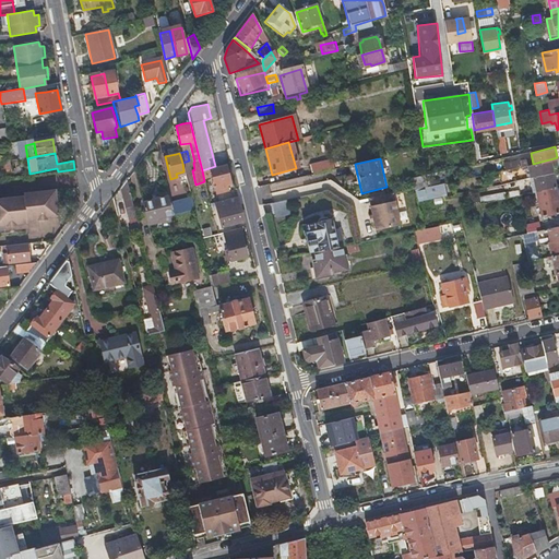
[(311,173),(322,170),(333,168),(331,159),(310,165),(311,173)]
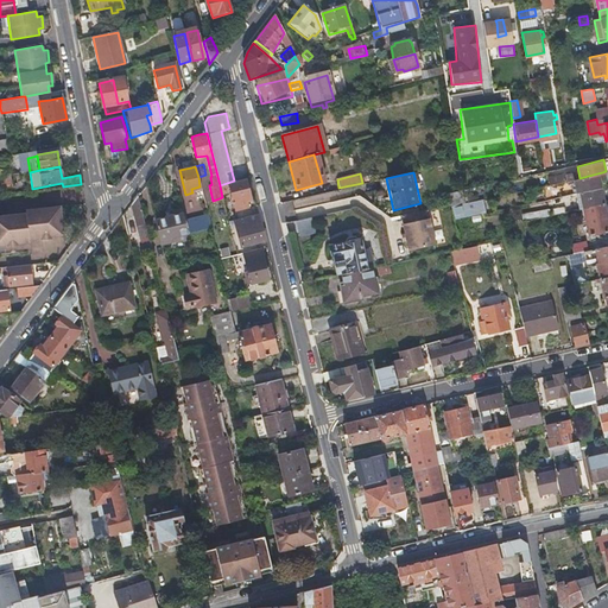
[(600,187),(597,173),(580,178),(576,179),(577,184),(578,189),(569,191),(570,194),(578,192),(600,187)]
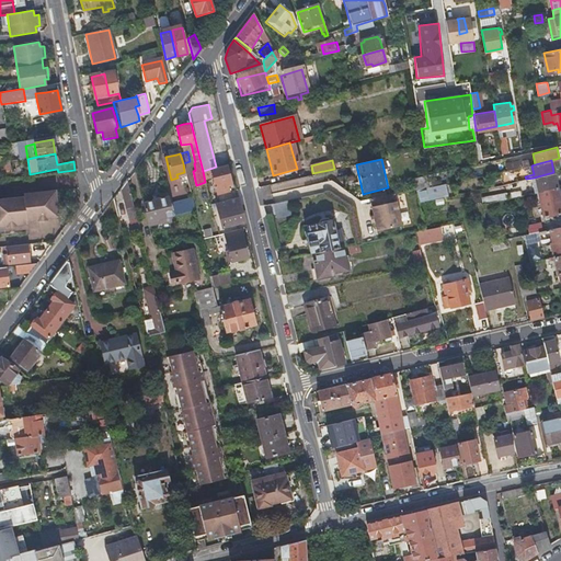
[(11,165),(10,161),(0,162),(0,173),(9,172),(8,165),(11,165)]
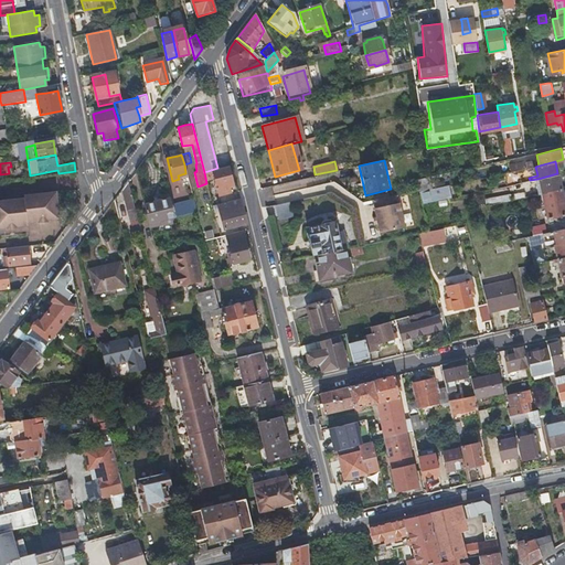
[(524,162),(510,163),(510,174),(525,173),(524,162)]
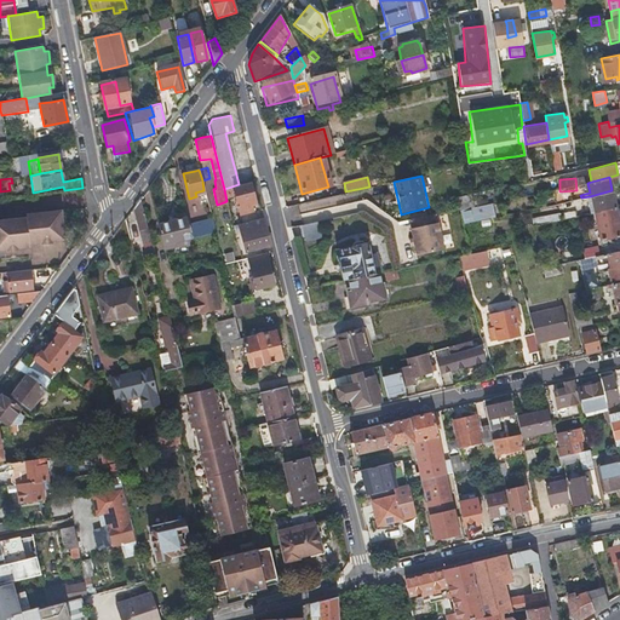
[(253,211),(253,208),(252,205),(257,204),(251,183),(233,188),(240,214),(253,211)]
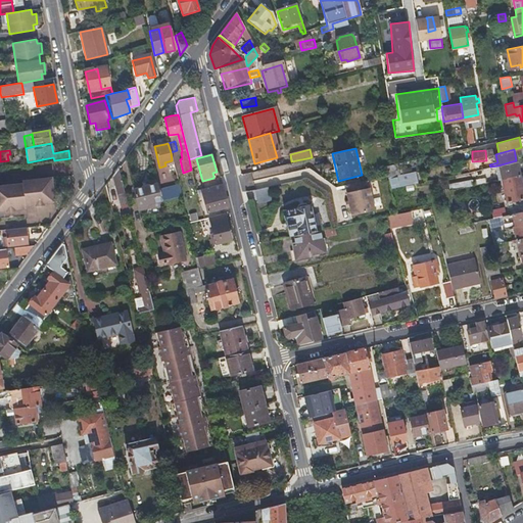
[(164,162),(165,165),(167,170),(174,168),(172,160),(164,162)]
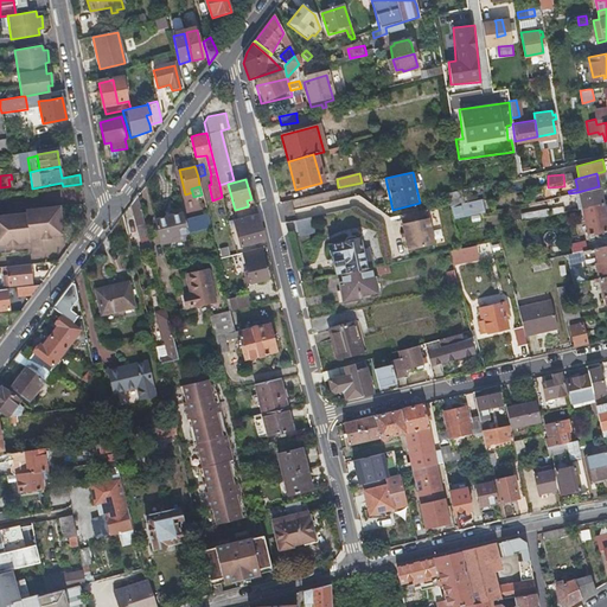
[(602,186),(599,186),(577,192),(581,208),(583,208),(602,203),(600,190),(602,190),(602,186)]
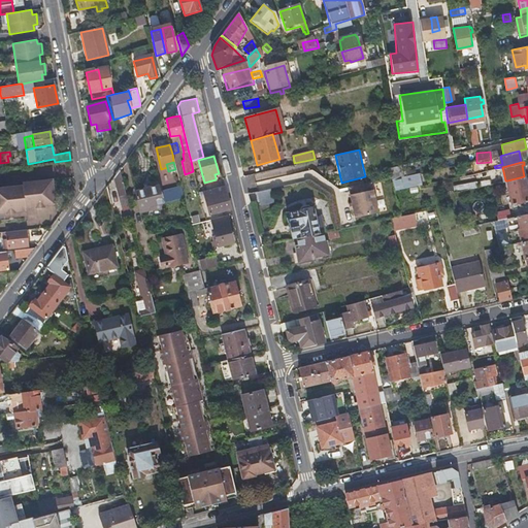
[(120,172),(117,175),(113,179),(122,213),(128,211),(120,172)]
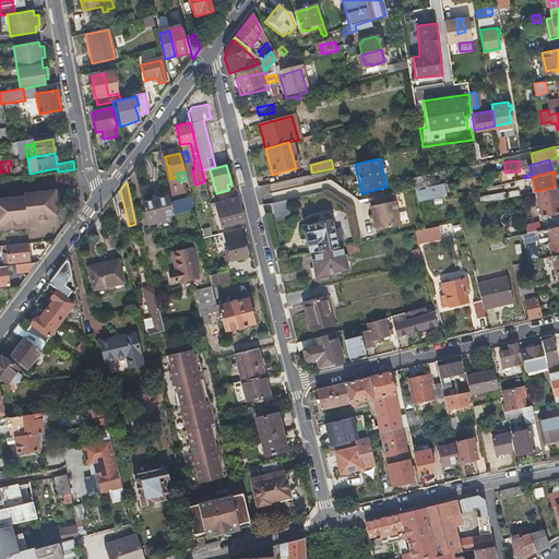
[(418,200),(447,194),(444,183),(416,189),(418,200)]
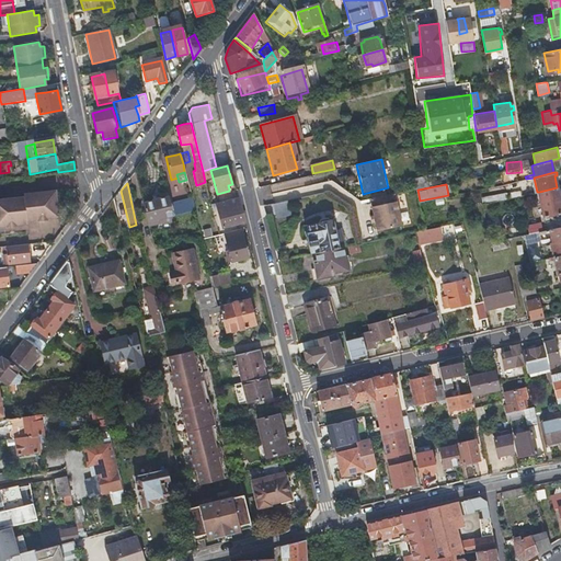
[(560,214),(560,204),(557,187),(539,192),(540,198),(541,198),(548,222),(557,220),(556,215),(560,214)]
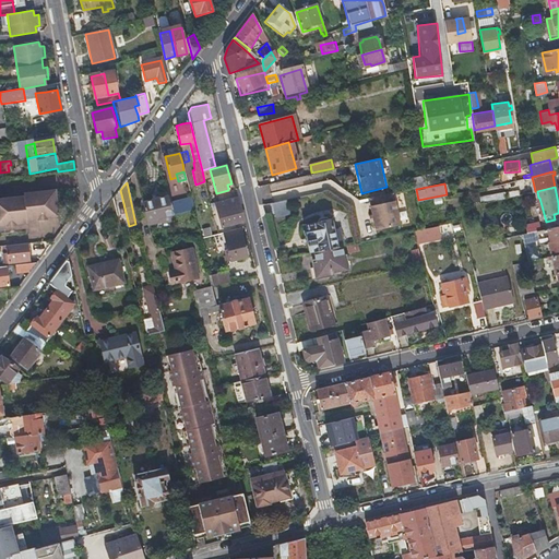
[(55,191),(23,194),(24,197),(27,222),(38,221),(38,223),(47,222),(47,219),(58,218),(55,191)]
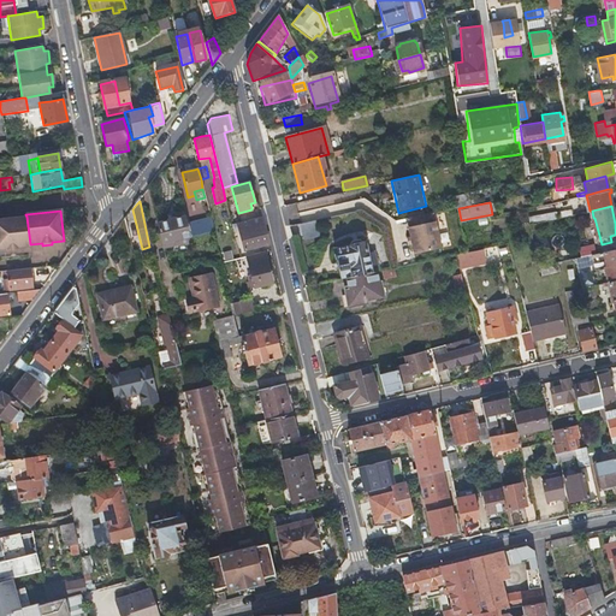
[(178,240),(179,240),(179,241),(189,238),(189,236),(190,236),(184,211),(157,217),(163,243),(178,240)]
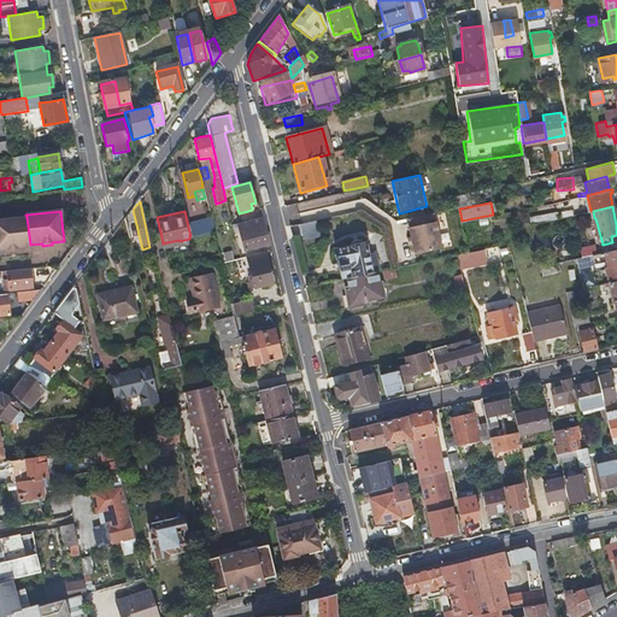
[(436,213),(409,219),(412,238),(409,239),(411,246),(415,245),(416,254),(444,248),(436,213)]
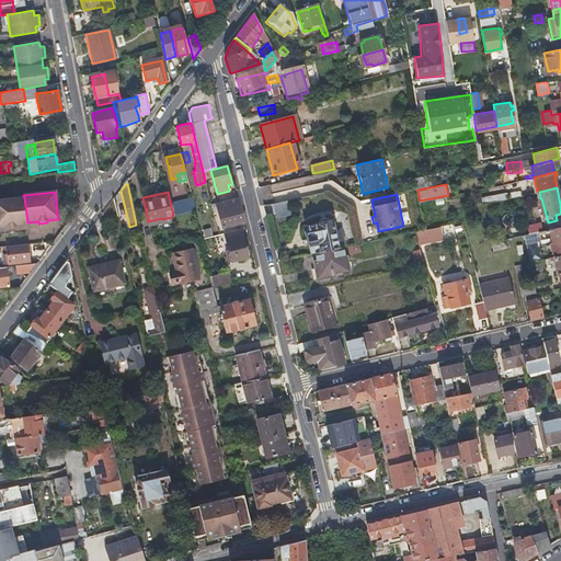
[(0,201),(0,228),(7,228),(7,230),(15,229),(15,227),(27,226),(27,222),(24,197),(0,201)]
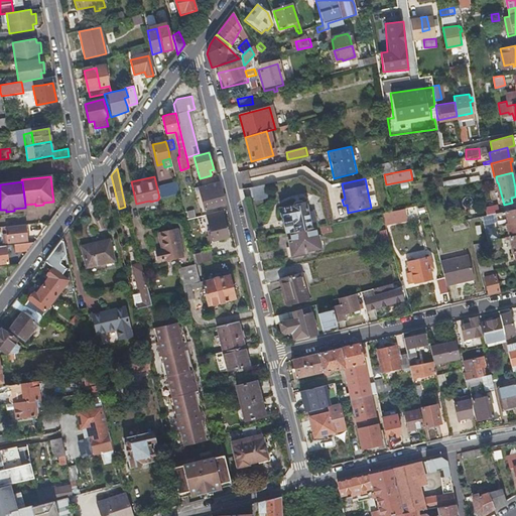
[(178,194),(177,188),(175,182),(158,186),(161,198),(178,194)]
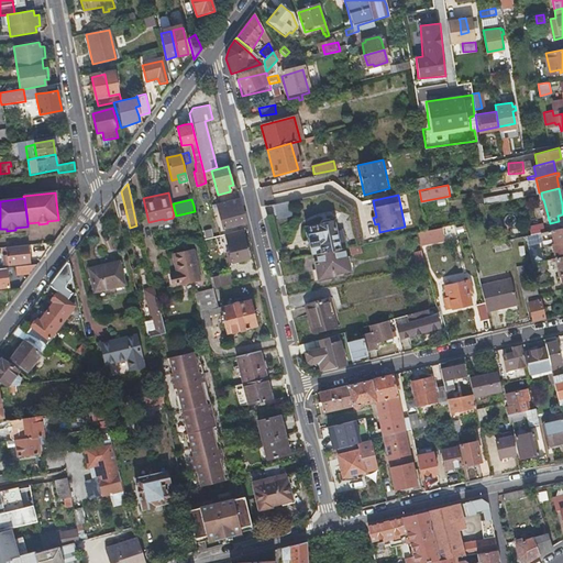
[(239,199),(228,201),(217,205),(222,230),(245,224),(239,199)]
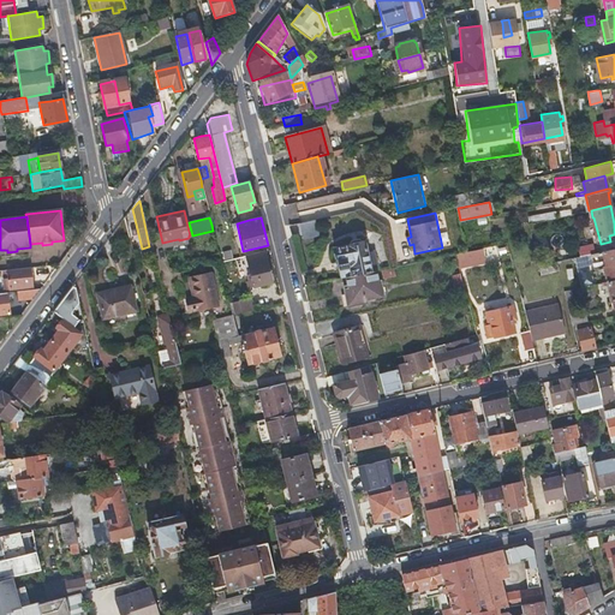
[(324,236),(323,220),(299,221),(300,236),(324,236)]
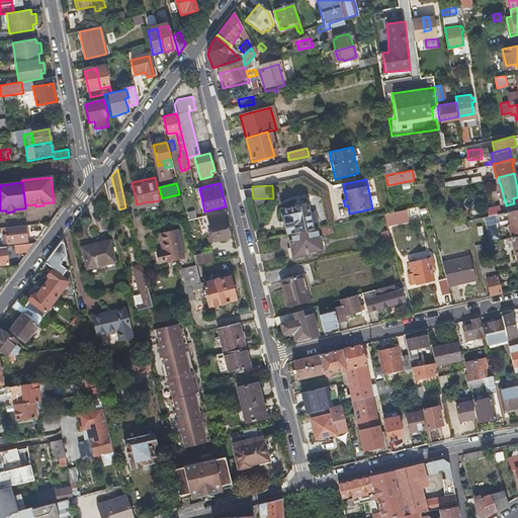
[(462,192),(460,186),(447,189),(448,195),(462,192)]
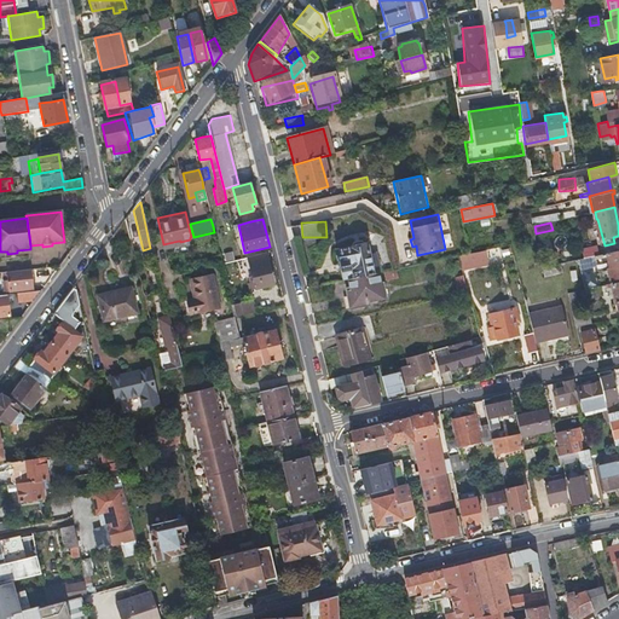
[(128,227),(133,246),(140,243),(136,226),(128,227)]
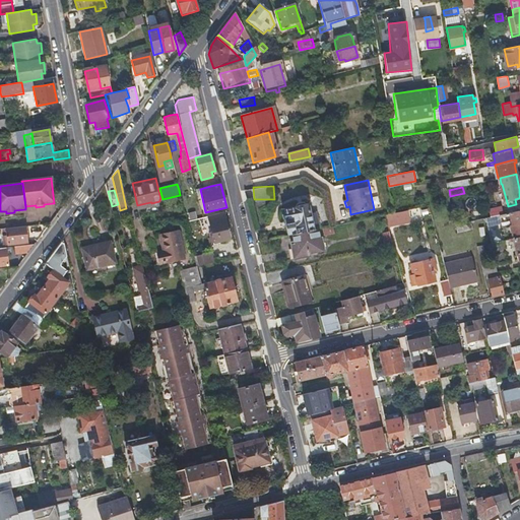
[(293,237),(314,232),(311,216),(309,206),(307,207),(307,204),(297,206),(298,208),(281,212),(283,223),(285,223),(288,237),(293,237)]
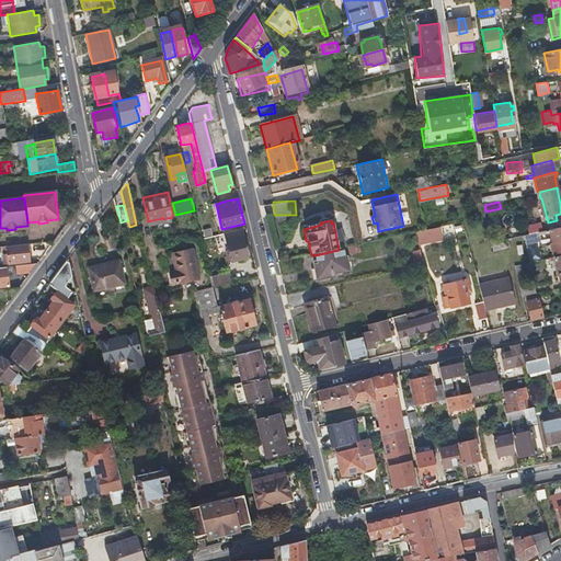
[(537,222),(527,226),(529,232),(539,229),(537,222)]
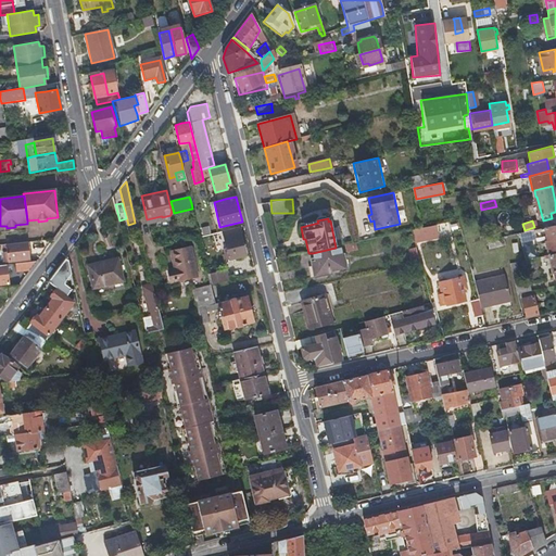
[(555,253),(555,226),(521,235),(523,243),(536,240),(535,236),(545,234),(547,242),(545,242),(548,256),(555,253)]
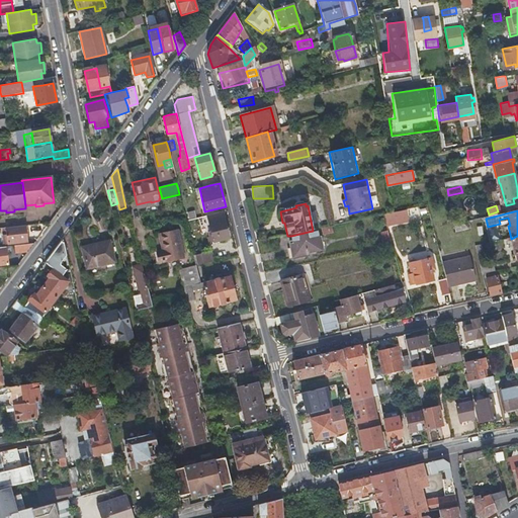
[(207,230),(208,233),(209,237),(213,235),(214,241),(229,237),(222,212),(208,217),(211,229),(207,230)]
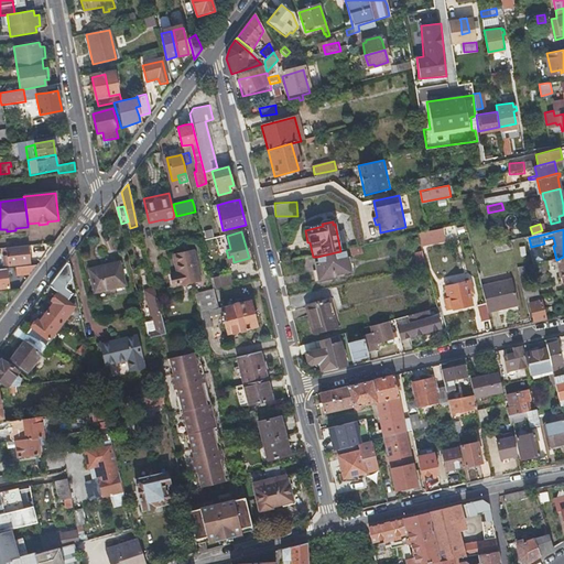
[(345,250),(348,250),(345,232),(337,235),(340,251),(345,250)]
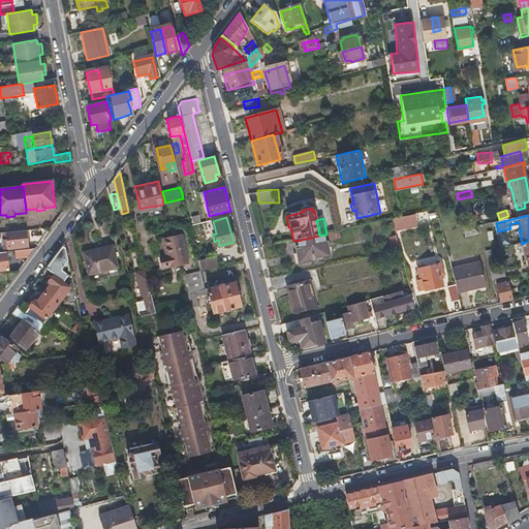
[(393,220),(395,226),(404,224),(402,218),(393,220)]
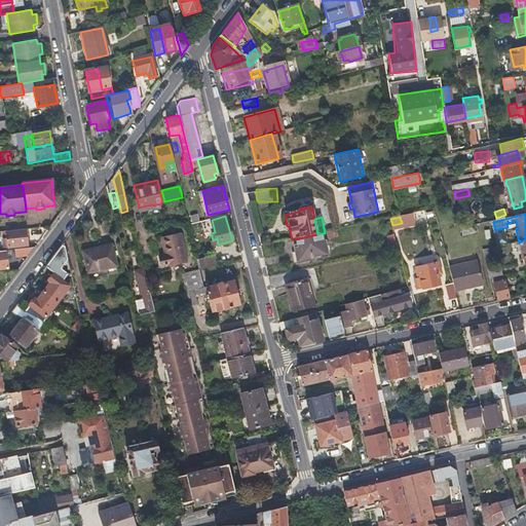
[(471,227),(473,234),(481,232),(479,225),(471,227)]
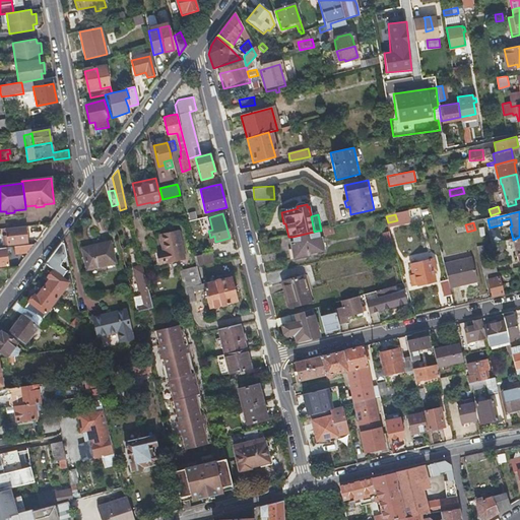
[(460,233),(467,232),(465,224),(464,224),(458,225),(459,230),(460,233)]
